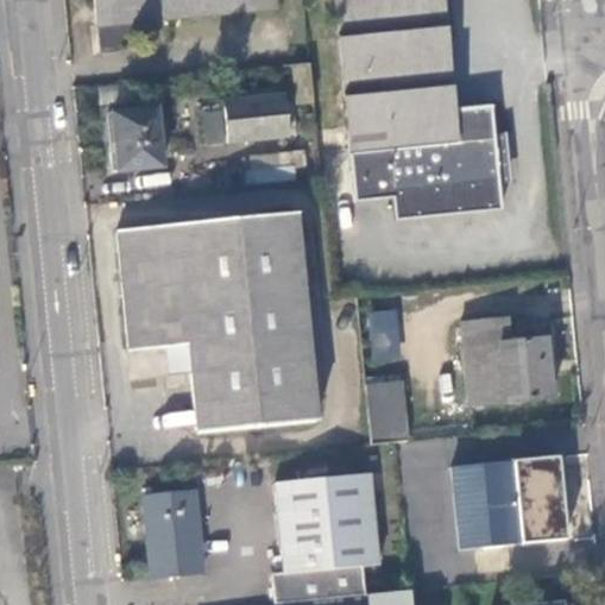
[(96,0),(100,23),(143,18),(277,5),(276,0),(96,0)]
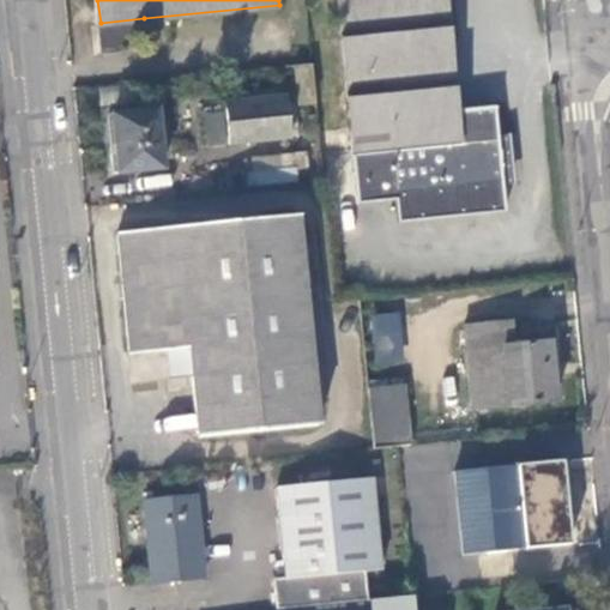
[(339,0),(361,200),(399,197),(402,219),(508,209),(497,103),(460,107),(448,0),(339,0)]
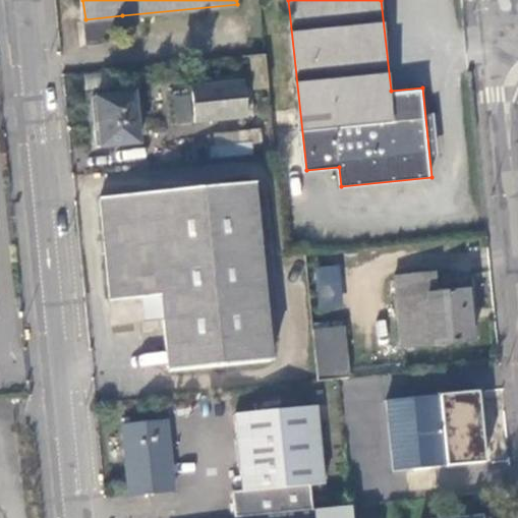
[(122,15),(85,19),(88,45),(106,43),(107,33),(123,22),(122,15)]
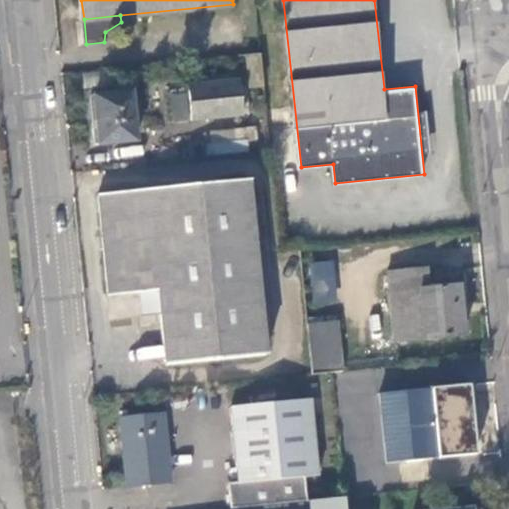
[(190,83),(194,118),(244,113),(241,78),(190,83)]
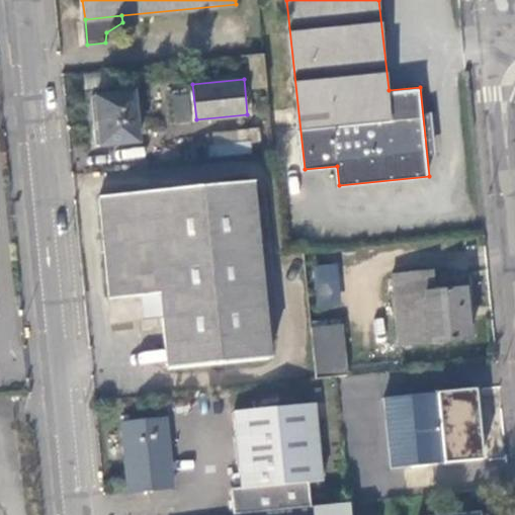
[(96,120),(98,144),(141,140),(136,90),(95,93),(98,120),(96,120)]
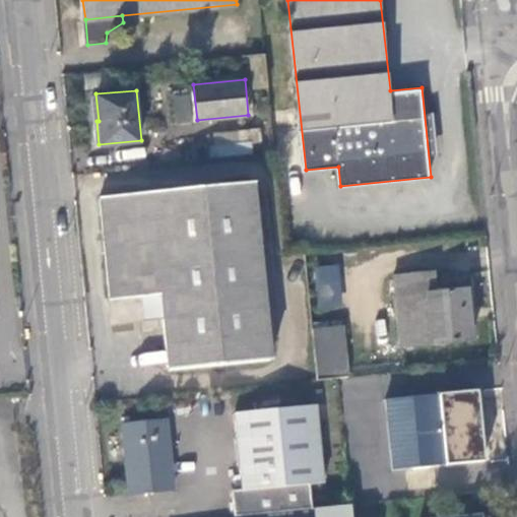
[(174,94),(177,122),(193,120),(190,93),(174,94)]
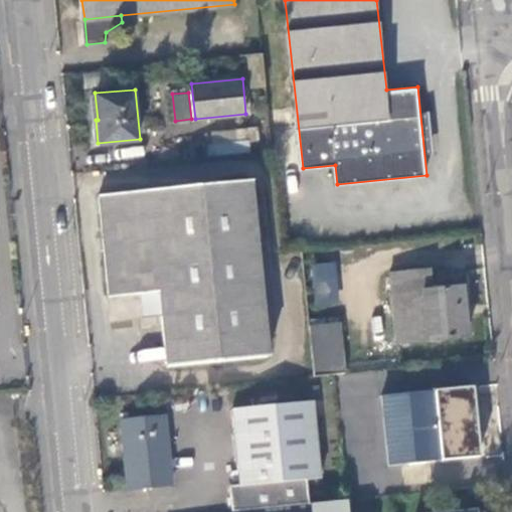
[(102,193),(113,294),(161,289),(164,312),(169,364),(271,354),(252,178),(102,193)]
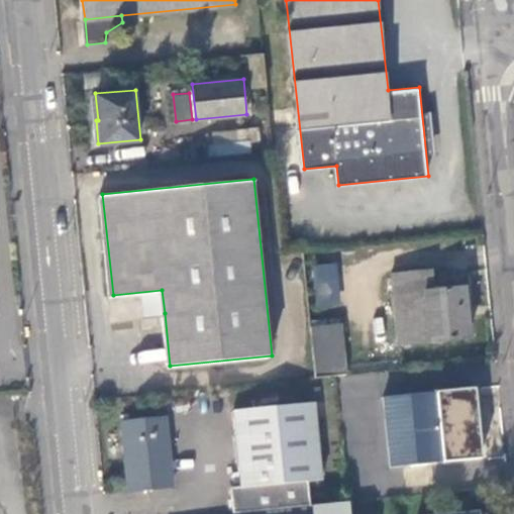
[(313,324),(306,250),(286,252),(298,378),(318,376),(313,324)]
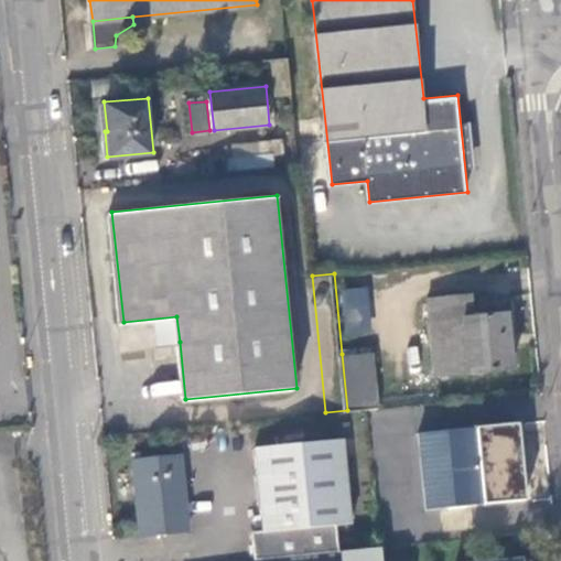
[(343,286),(345,334),(375,333),(373,284),(343,286)]
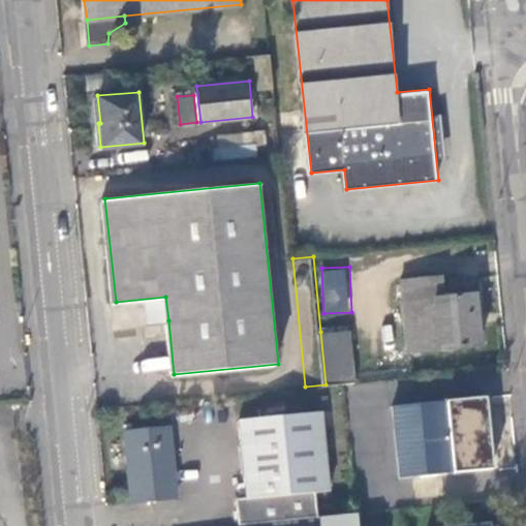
[(403,279),(410,351),(483,343),(476,291),(446,295),(445,275),(403,279)]
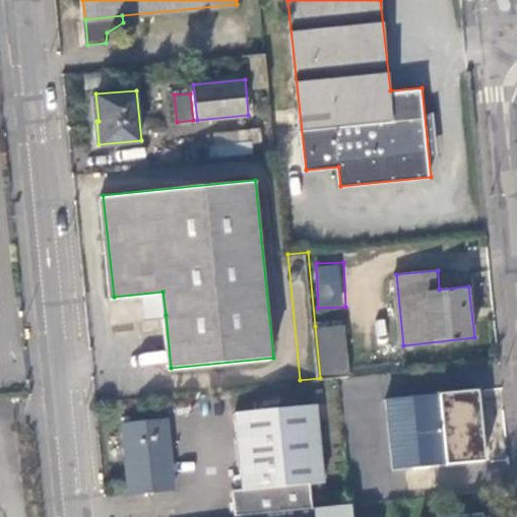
[(163,292),(114,297),(116,320),(166,315),(163,292)]
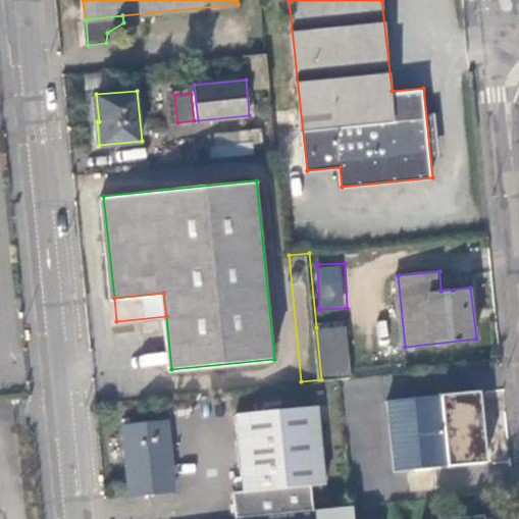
[(347,324),(316,327),(321,379),(352,376),(347,324)]
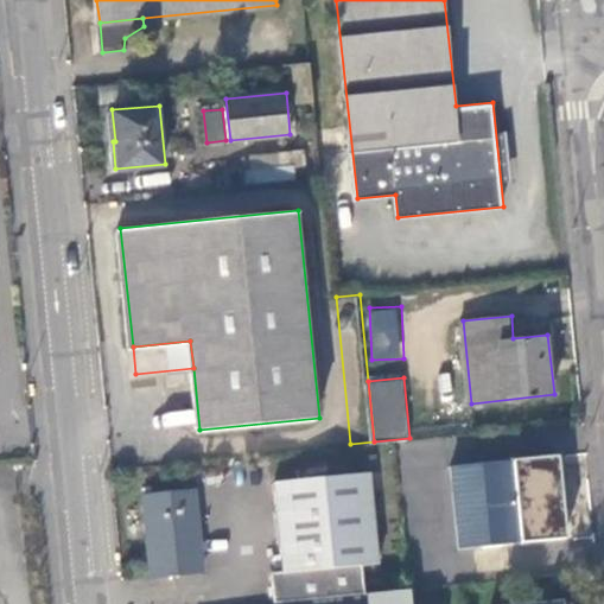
[(456,464),(464,546),(568,536),(560,453),(456,464)]
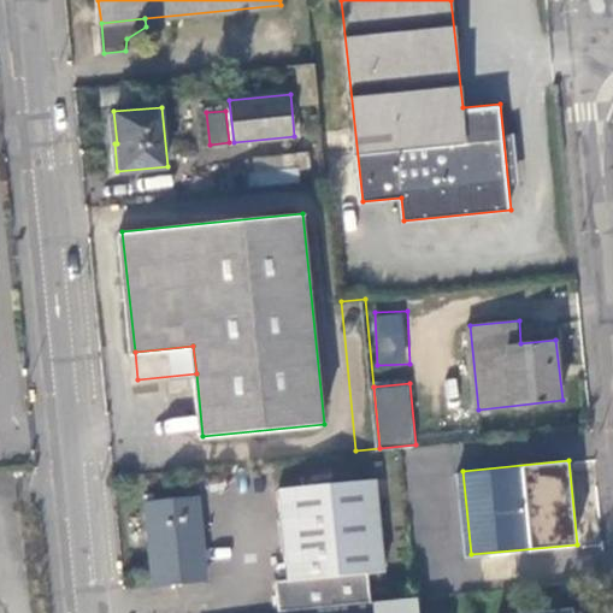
[(282,609),(372,601),(370,570),(385,570),(385,564),(392,564),(390,550),(383,550),(377,478),(337,482),(336,470),(310,472),(311,485),(281,488),(290,579),(280,581),(282,609)]
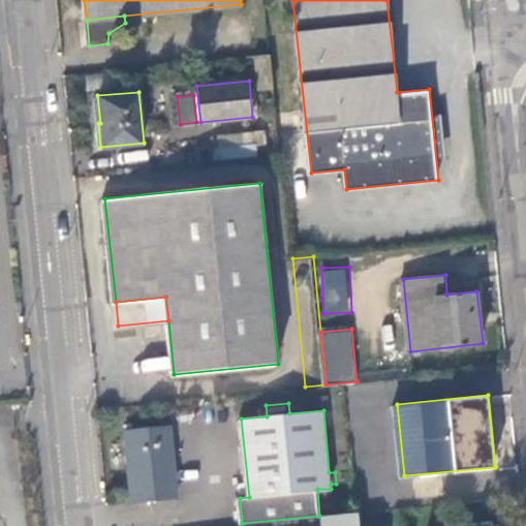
[(129,433),(135,502),(180,498),(174,428),(129,433)]
